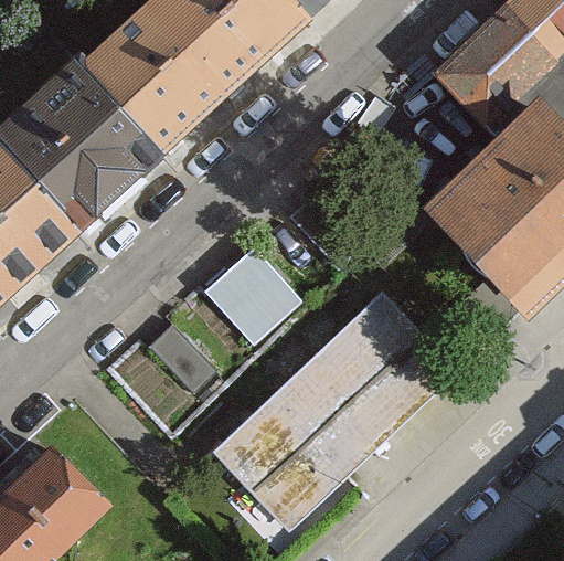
[(222,92),(305,16),(289,0),(147,0),(141,6),(222,92)]
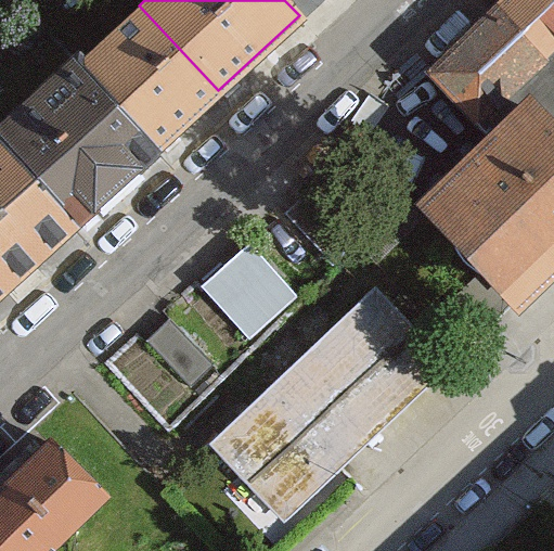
[(284,0),(299,15),(314,0),(284,0)]
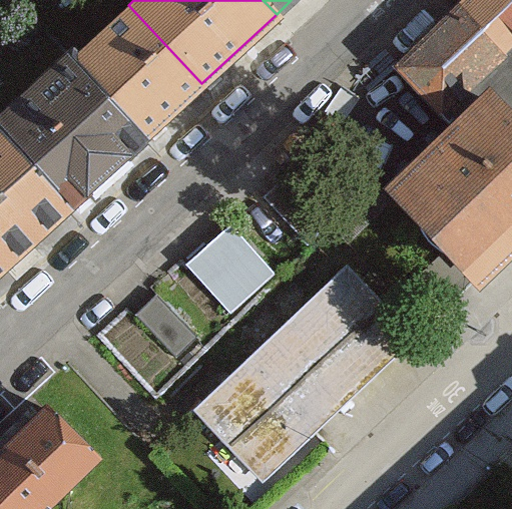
[(511,63),(511,0),(460,0),(393,69),(450,126),(511,63)]
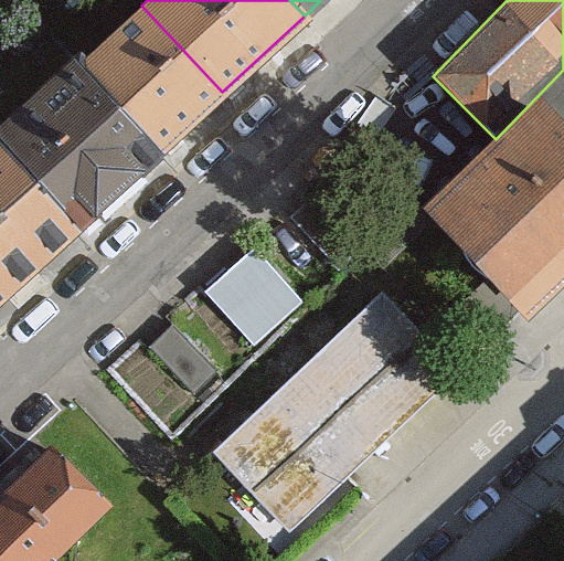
[(160,150),(222,92),(141,6),(78,63),(160,150)]
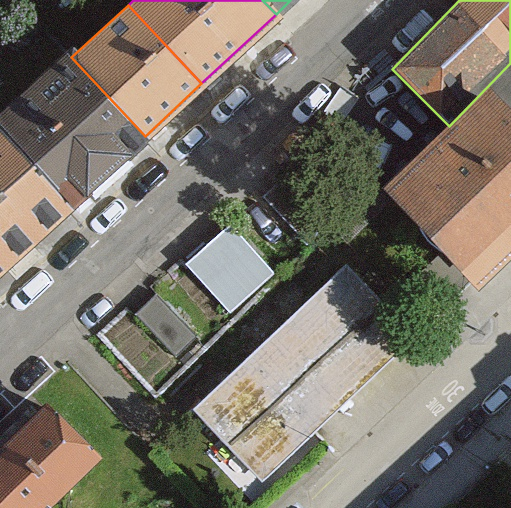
[(0,127),(72,204),(145,136),(71,57),(0,123),(0,127)]
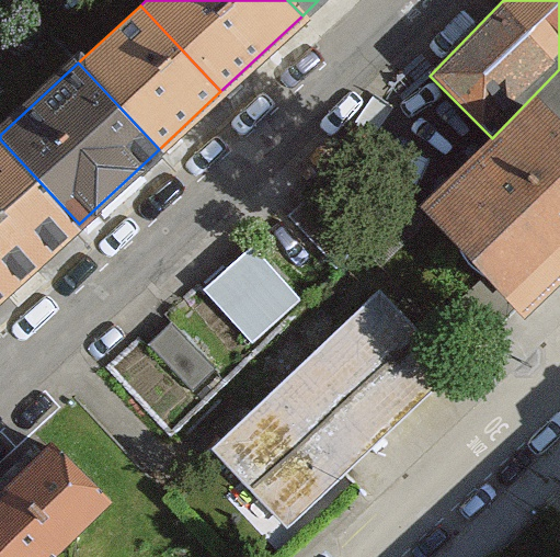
[(559,283),(559,69),(492,138),(421,209),(527,316),(559,283)]
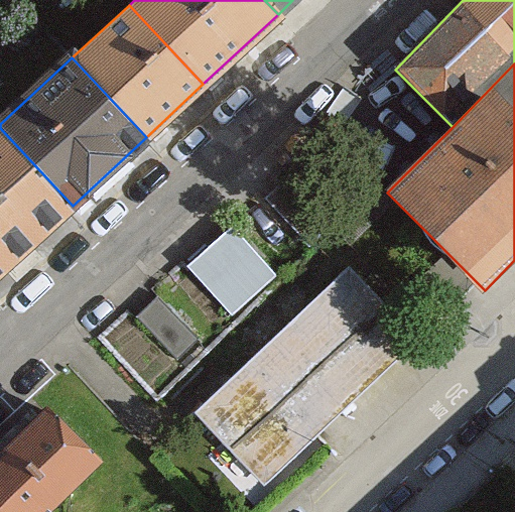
[(0,272),(73,206),(0,128),(0,272)]
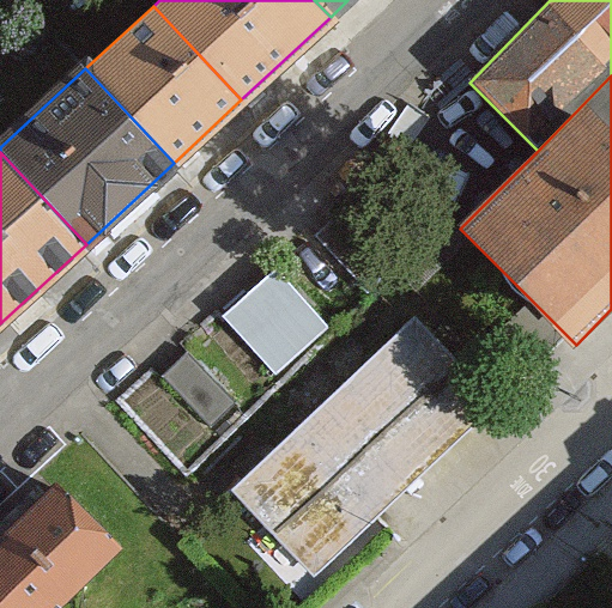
[(497,407),(410,317),(230,491),(319,582),(497,407)]
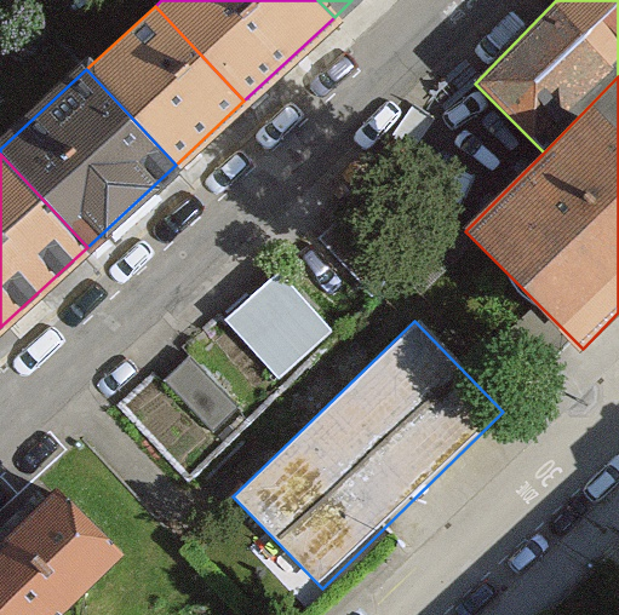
[(52,482),(0,534),(0,614),(64,614),(125,555),(52,482)]
